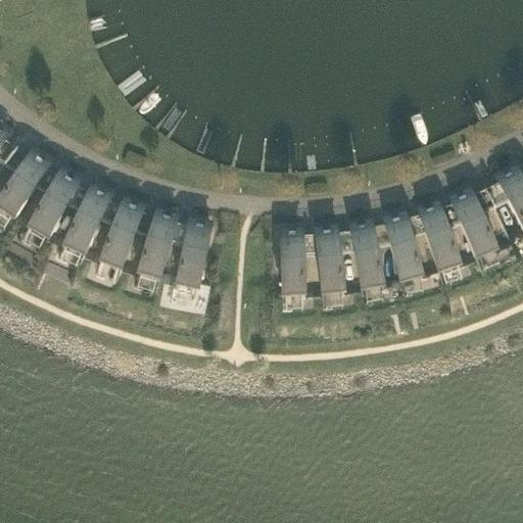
[(0,207),(17,220),(50,171),(49,170),(48,171),(34,161),(27,173),(24,171),(0,204),(0,207)]
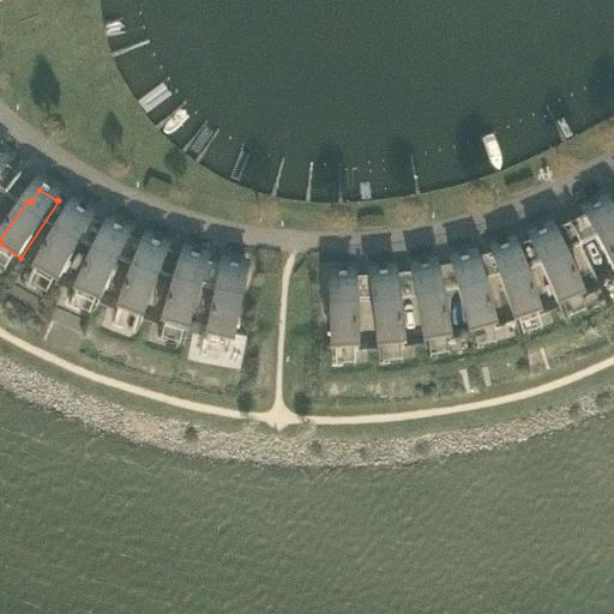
[(606,206),(588,216),(595,229),(591,232),(613,275),(613,218),(607,204),(606,205),(606,206)]
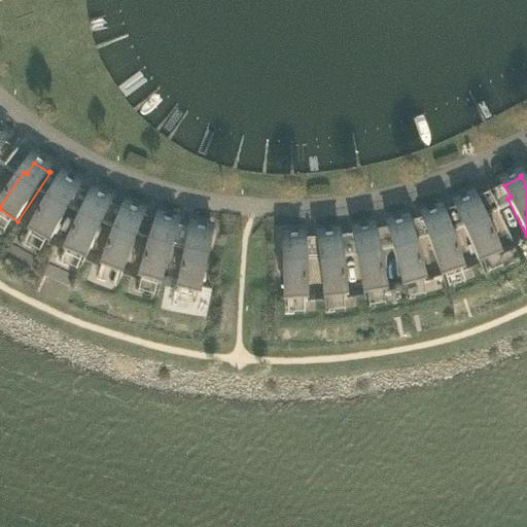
[(54,191),(32,230),(51,241),(80,189),(79,188),(78,190),(63,181),(57,194),(54,191)]
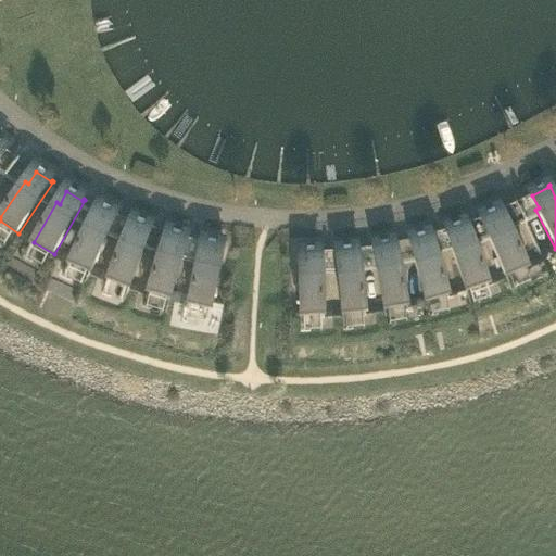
[(90,219),(71,262),(92,272),(118,215),(117,215),(116,216),(100,209),(93,220),(90,219)]
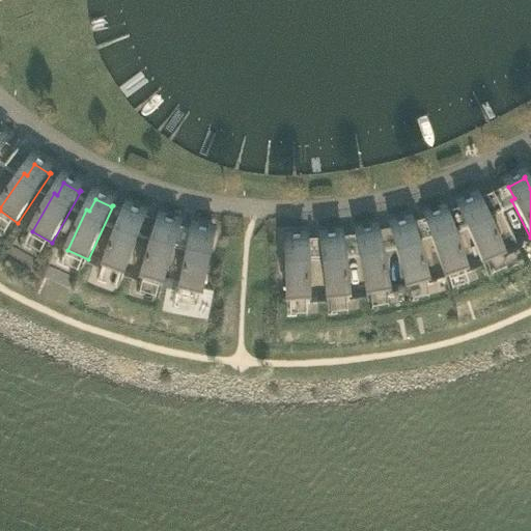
[(481,262),(502,254),(484,213),(480,215),(475,202),(459,210),(458,208),(457,208),(481,262)]
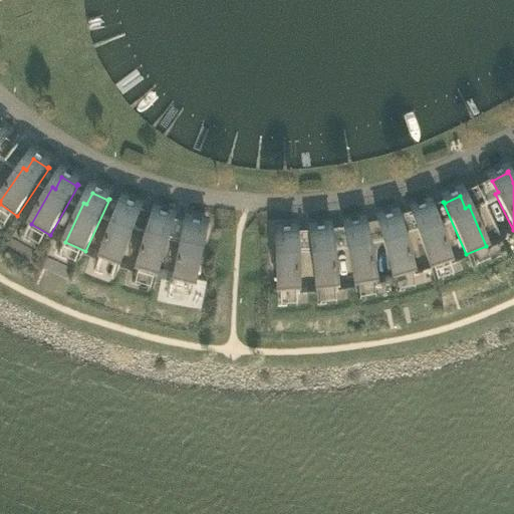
[(121,265),(142,211),(141,211),(140,212),(123,206),(119,218),(115,217),(100,257),(121,265)]
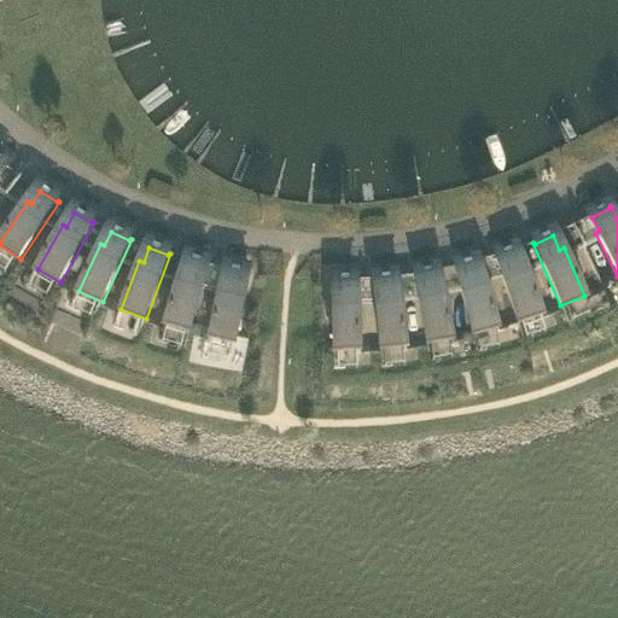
[(517,321),(541,313),(525,264),(520,266),(516,251),(496,257),(495,256),(494,256),(517,321)]
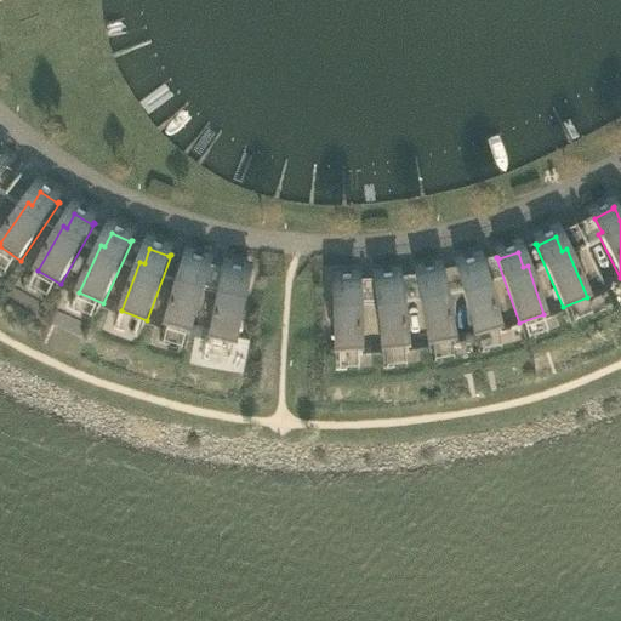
[(181,275),(166,325),(192,332),(211,266),(210,266),(209,267),(189,261),(184,277),(181,275)]
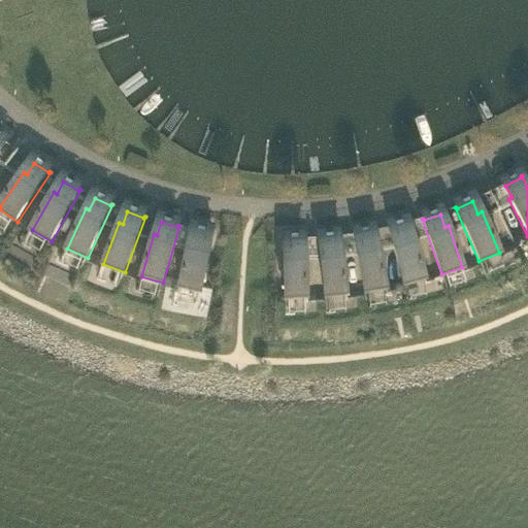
[(389,228),(388,228),(403,285),(425,278),(414,236),(409,237),(406,225),(390,229),(389,228)]
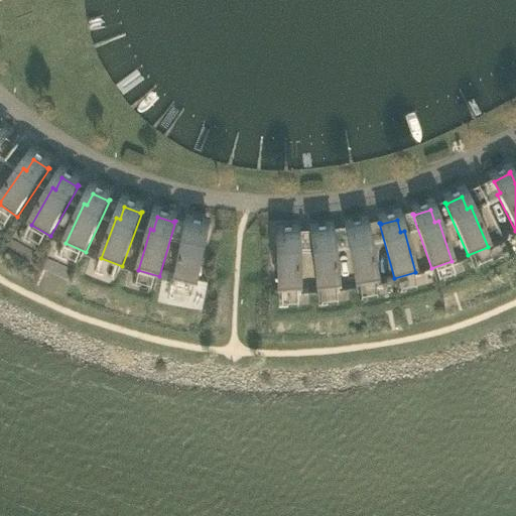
[(184,238),(175,280),(197,284),(208,230),(190,226),(187,239),(184,238)]
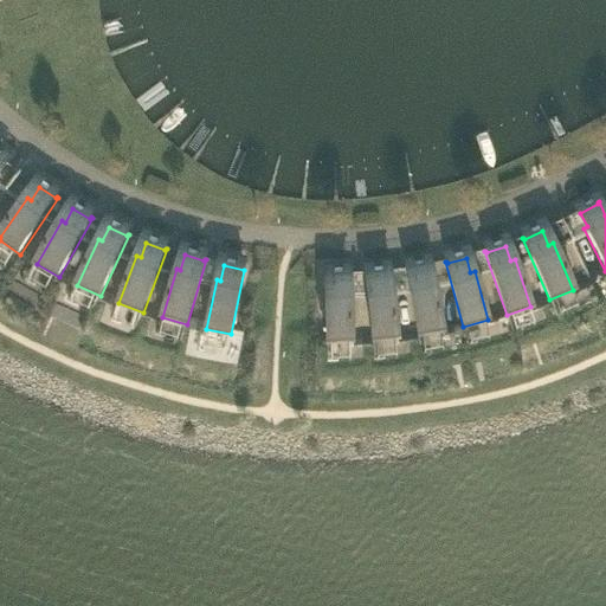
[(418,335),(443,330),(434,281),(430,282),(427,266),(407,270),(407,269),(406,269),(418,335)]
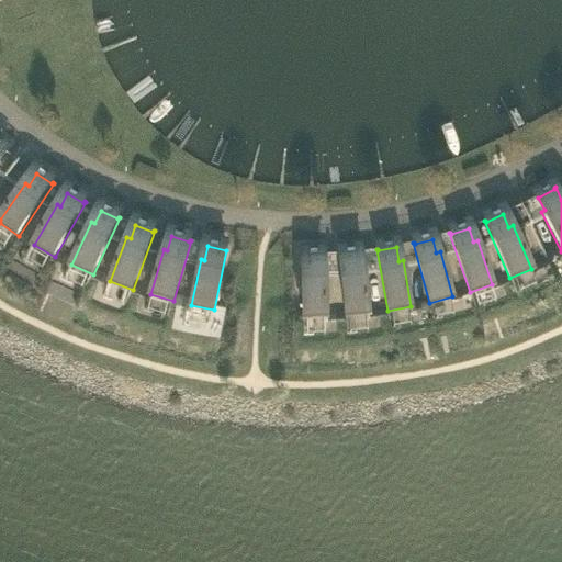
[(346,316),(369,313),(364,267),(360,267),(359,254),(340,255),(340,254),(338,254),(346,316)]
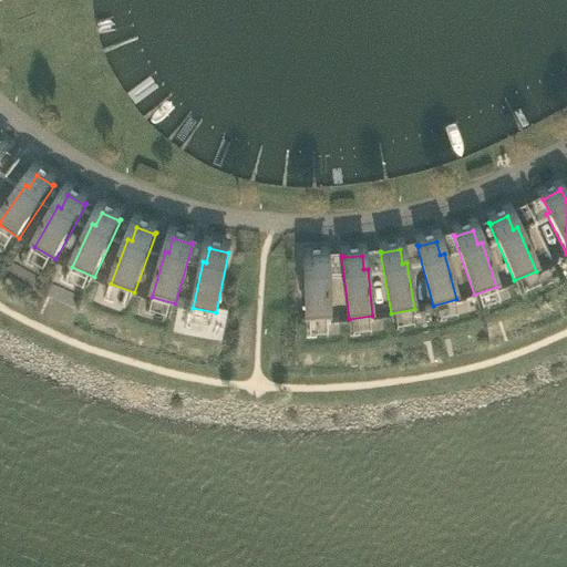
[(307,320),(330,320),(329,272),(325,272),(325,258),(305,259),(307,320)]
